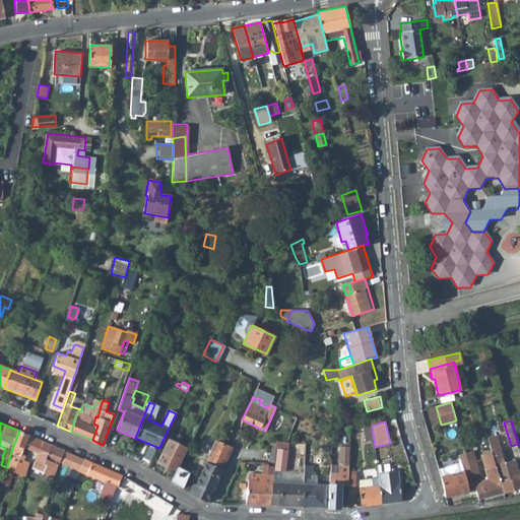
[(365,428),(366,441),(374,440),(372,426),(370,427),(365,428)]
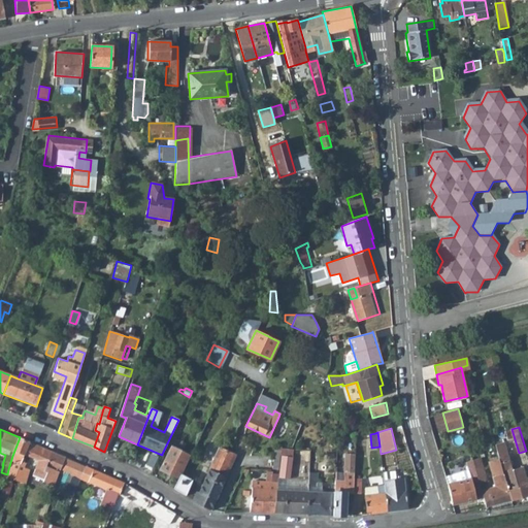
[(20,437),(12,456),(8,469),(17,470),(13,481),(19,480),(27,483),(31,470),(24,468),(26,463),(22,460),(30,442),(20,437)]
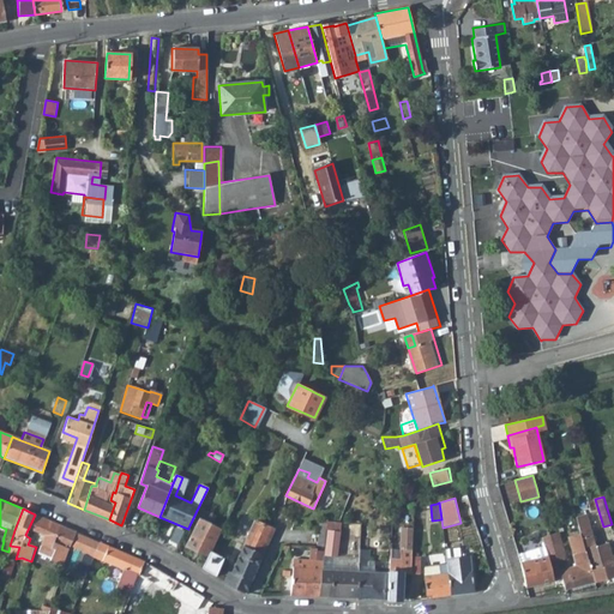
[(613,560),(613,554),(611,555),(607,542),(594,546),(584,513),(575,516),(581,537),(590,569),(612,563),(612,561),(613,560)]
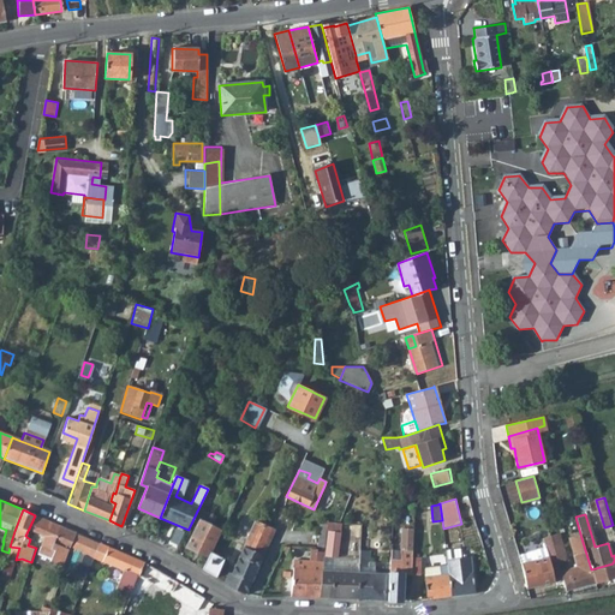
[(66,554),(76,532),(39,517),(31,530),(45,536),(42,544),(41,549),(53,554),(52,557),(64,563),(66,554)]
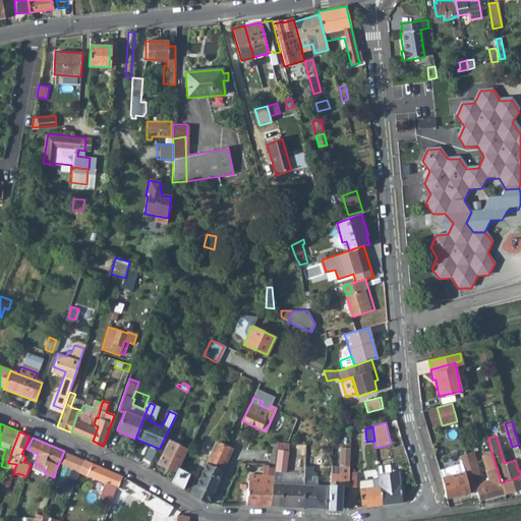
[(176,472),(178,468),(185,454),(186,451),(169,442),(158,463),(176,472)]
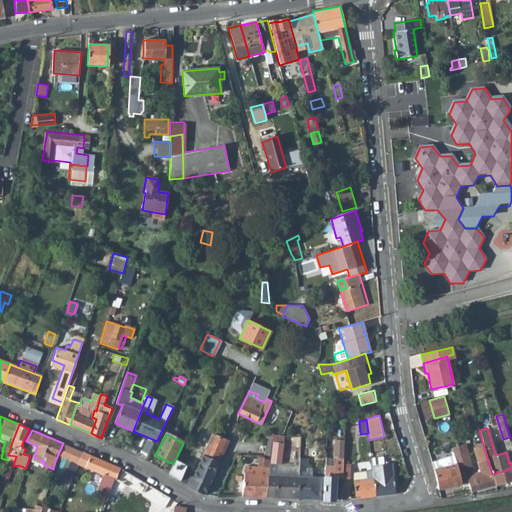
[(219,462),(228,441),(226,440),(212,434),(203,455),(219,462)]
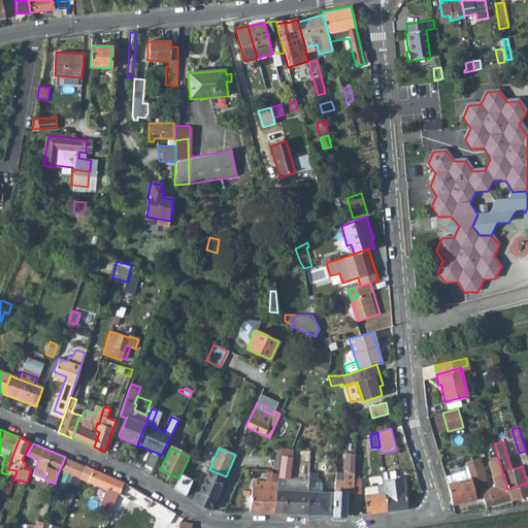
[(291,449),(281,448),(278,469),(278,471),(277,471),(277,474),(276,476),(289,477),(291,449)]
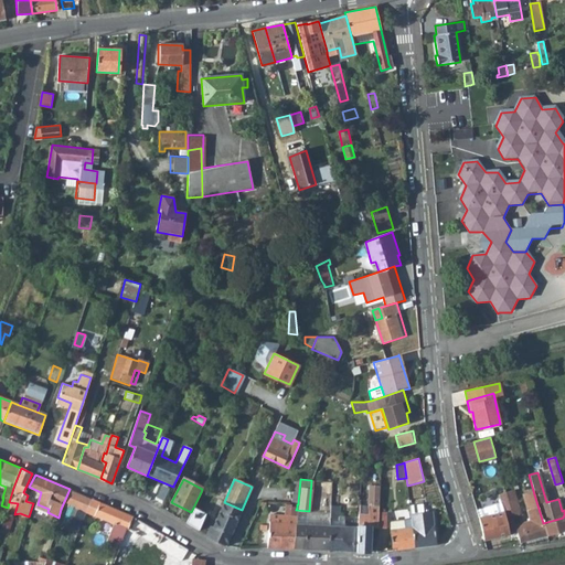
[(380,491),(381,482),(370,482),(370,490),(380,491)]
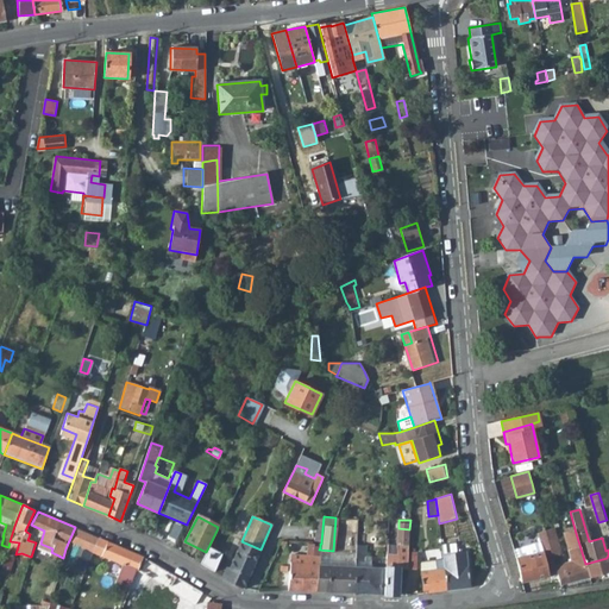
[(545,529),(552,557),(560,554),(553,528),(548,529),(546,523),(544,525),(545,529)]
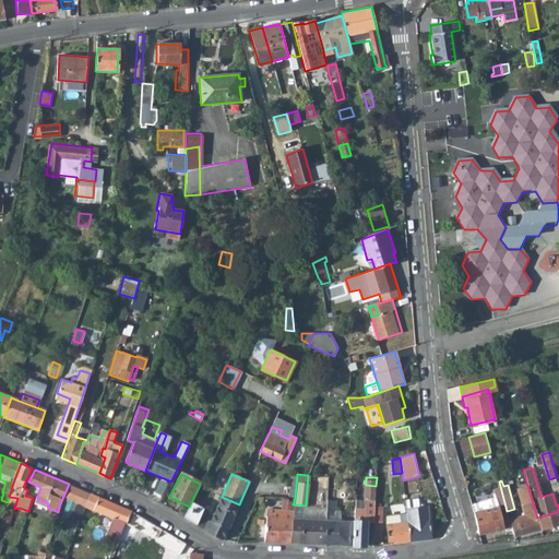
[(90,494),(69,484),(60,503),(58,512),(58,514),(70,519),(73,513),(82,516),(85,506),(90,494)]
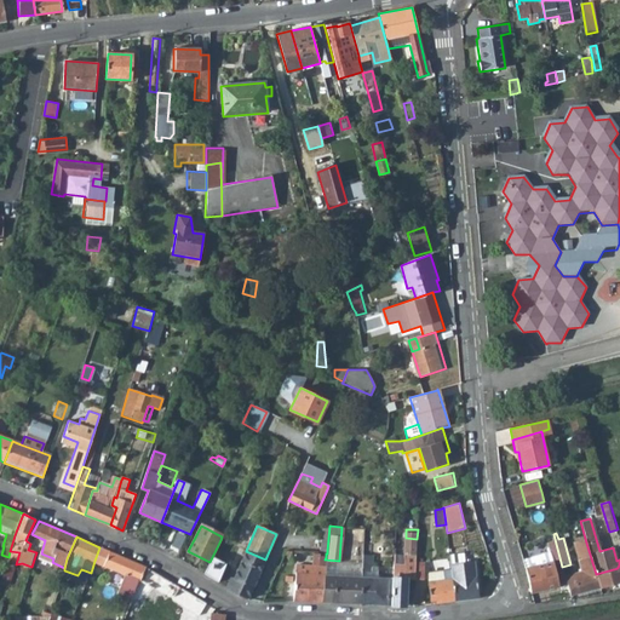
[(417,539),(406,538),(406,550),(395,550),(395,562),(394,578),(392,604),(406,606),(407,579),(414,579),(415,562),(417,539)]
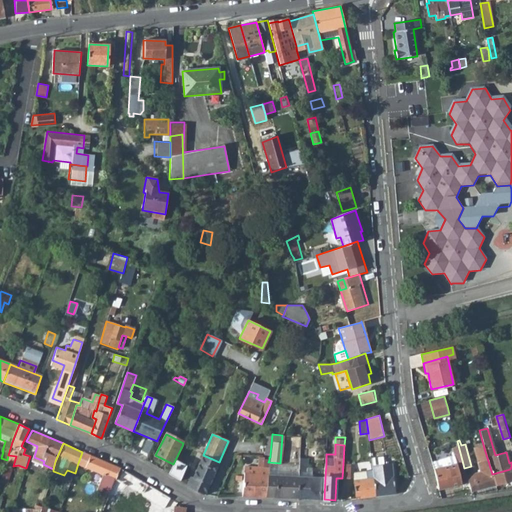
[(452,447),(454,455),(432,461),(433,467),(439,489),(468,482),(464,468),(458,445),(452,447)]
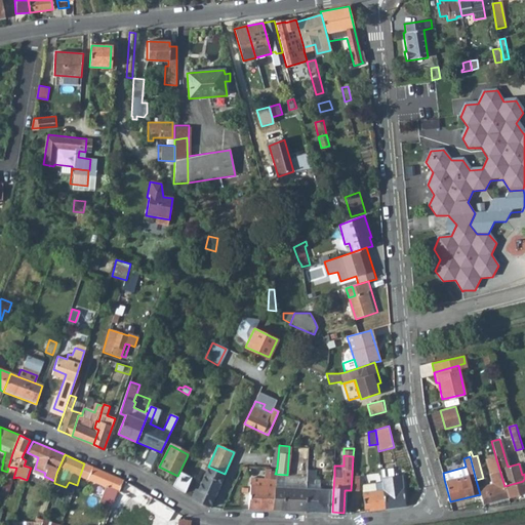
[(496,459),(487,462),(494,489),(483,492),(486,502),(508,497),(505,486),(496,459)]
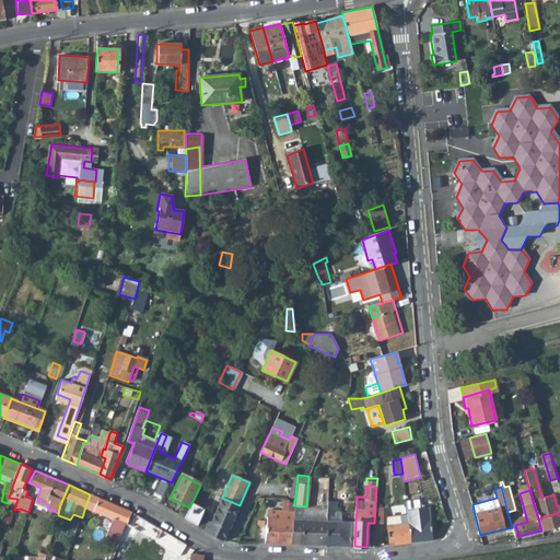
[(85,506),(117,521),(115,527),(121,531),(131,512),(131,511),(91,494),(90,494),(85,506)]
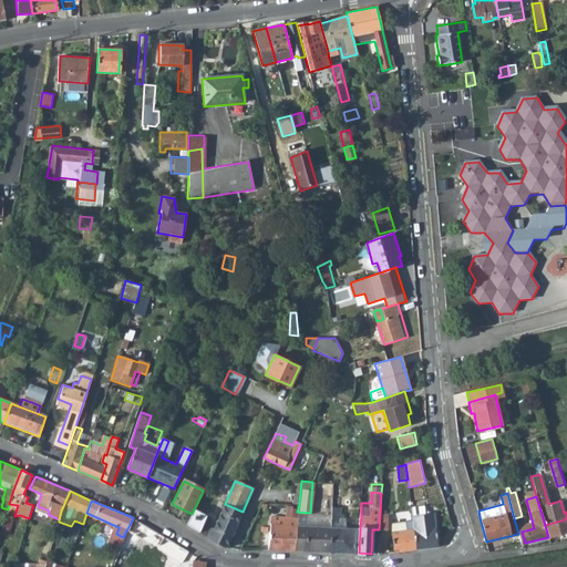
[(4,519),(12,523),(14,516),(18,505),(9,504),(8,509),(4,519)]
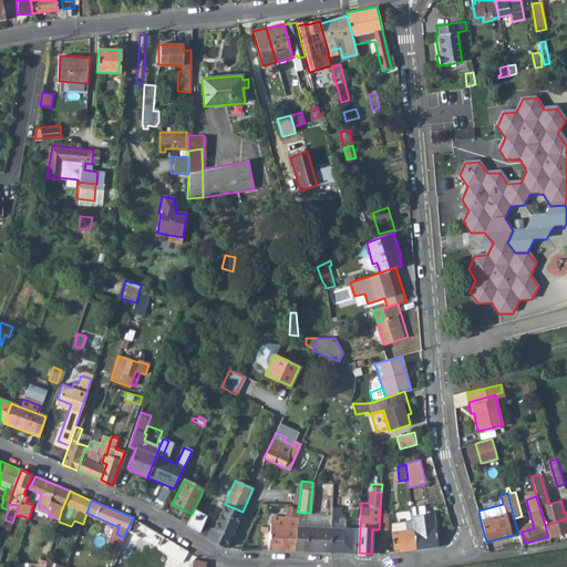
[(209,538),(227,546),(243,512),(225,504),(209,538)]
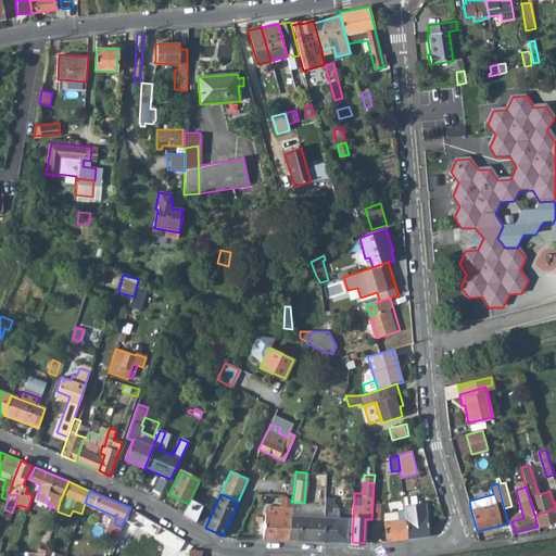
[(429,536),(426,503),(416,504),(415,496),(404,497),(404,506),(405,512),(408,539),(429,536)]
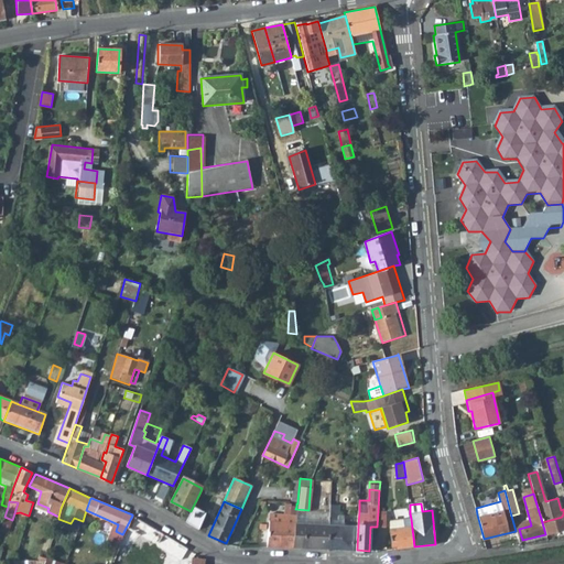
[(328,549),(357,550),(358,525),(344,524),(338,524),(338,514),(339,505),(328,505),(328,512),(328,524),(328,549)]
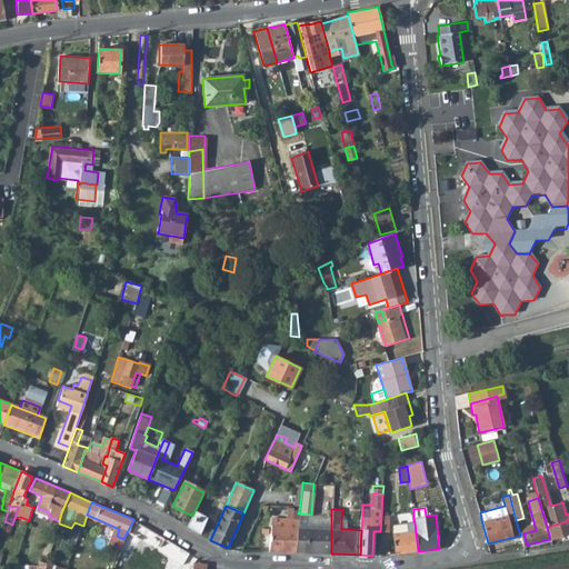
[(187,527),(200,533),(207,518),(195,511),(192,516),(187,527)]
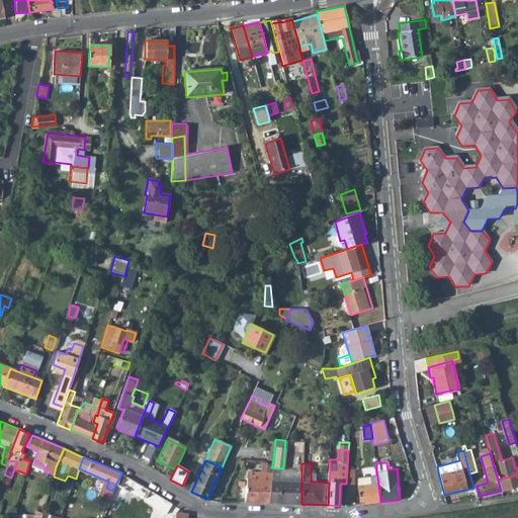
[(271,472),(270,481),(301,482),(301,470),(283,468),(271,467),(271,472)]
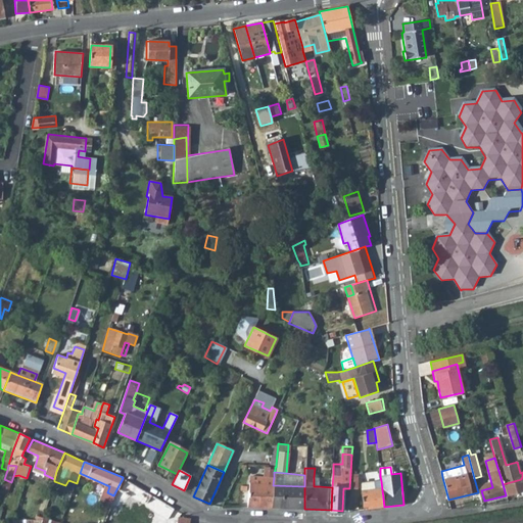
[(522,477),(521,478),(521,479),(503,484),(506,495),(522,489),(522,477)]
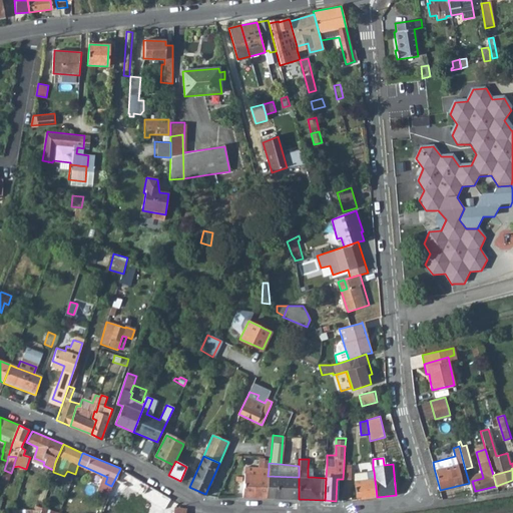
[(131,492),(142,498),(163,510),(170,498),(120,469),(111,486),(111,487),(128,498),(129,496),(131,492)]
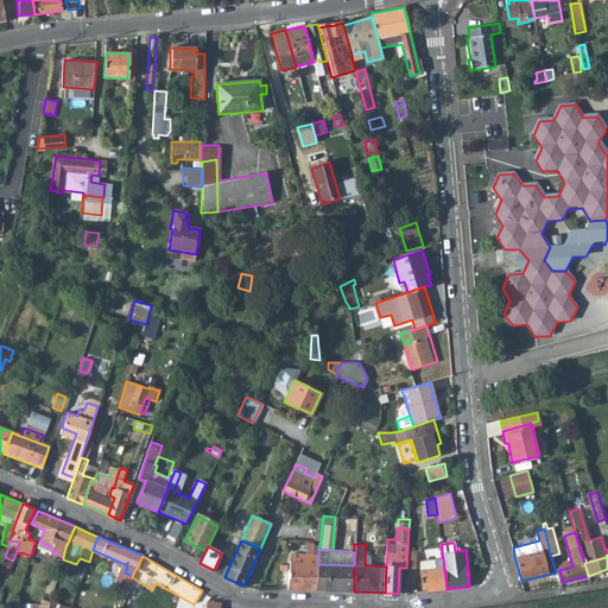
[(5,557),(0,575),(0,582),(5,583),(13,561),(5,557)]
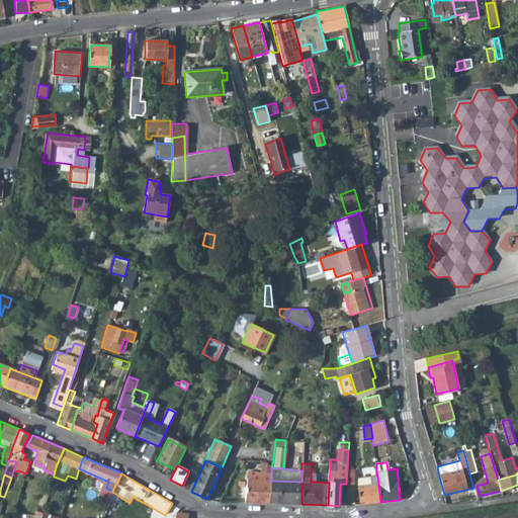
[(357,486),(359,505),(380,502),(377,477),(371,478),(372,484),(357,486)]
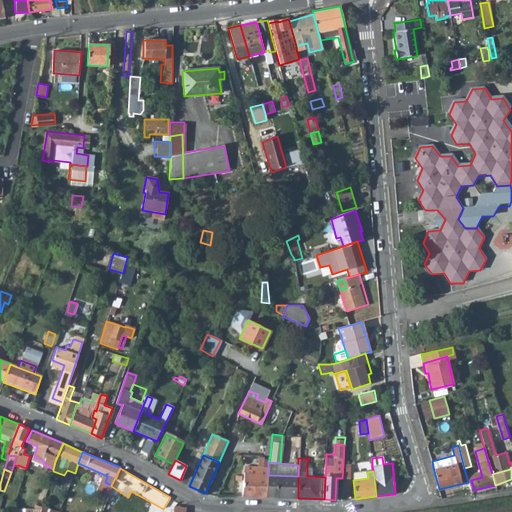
[(353,480),(368,478),(367,472),(353,473),(353,480)]
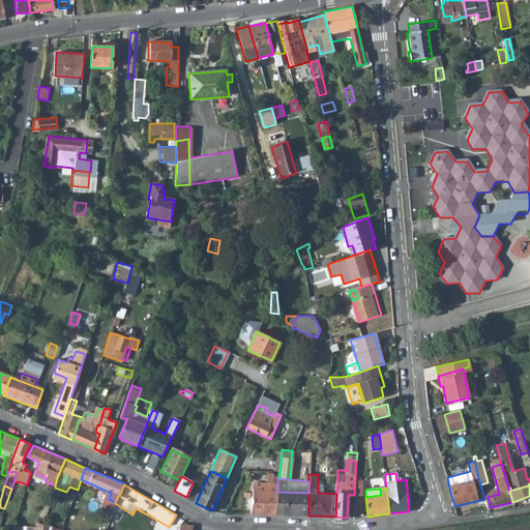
[(251,513),(276,514),(276,492),(252,490),(251,513)]
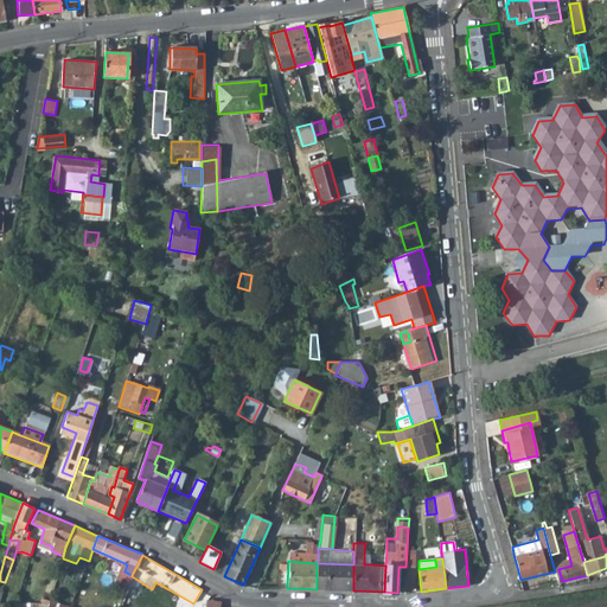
[(353,564),(317,563),(317,589),(353,590),(353,564)]
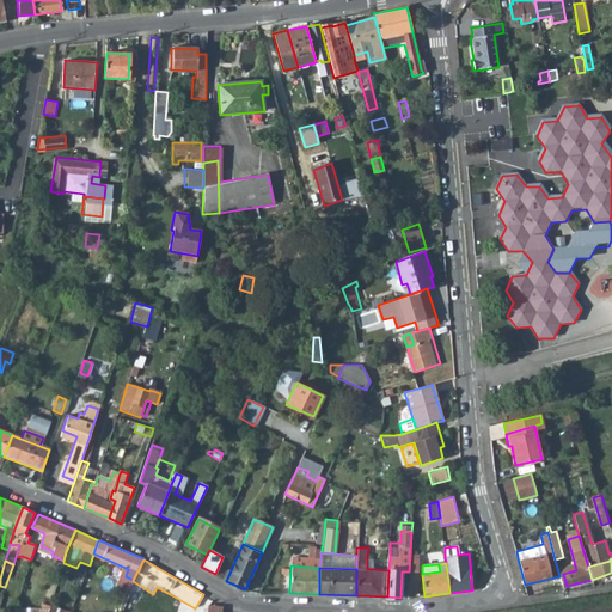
[(166,599),(170,594),(157,587),(154,592),(166,599)]
